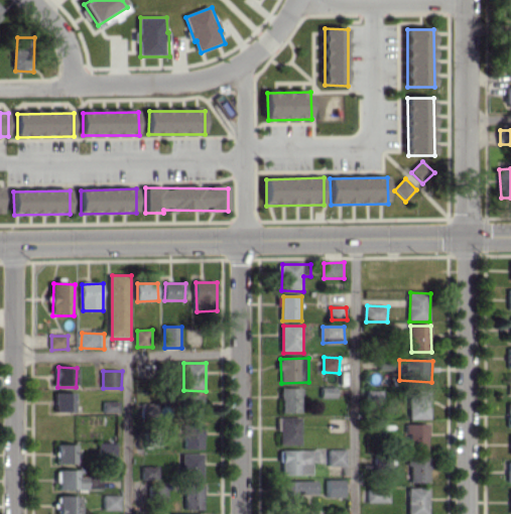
[(303,413),(302,389),(283,389),(283,414),(303,413)]
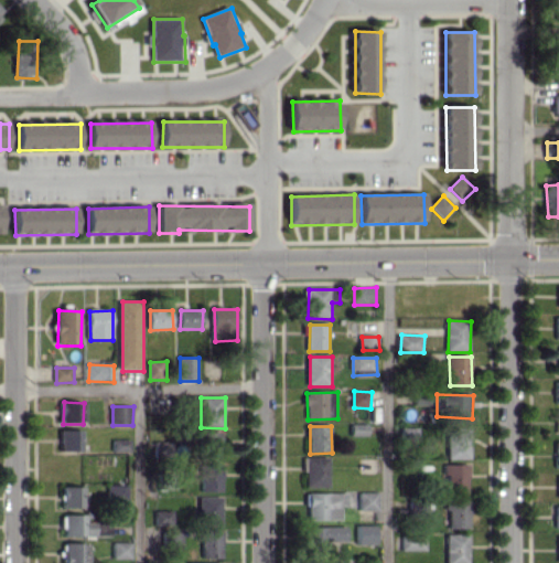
[(472,460),(472,429),(449,429),(449,460),(472,460)]
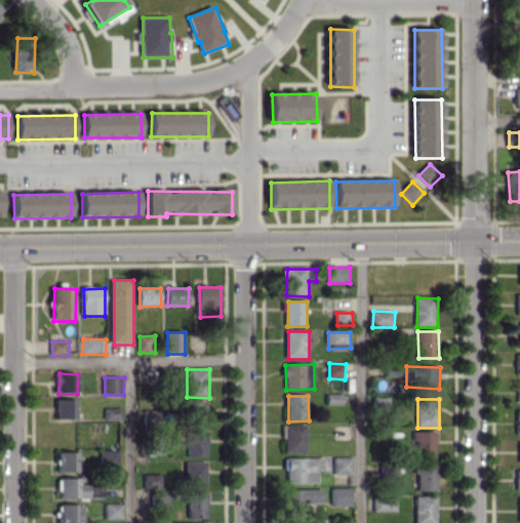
[(78,401),(58,401),(58,420),(78,420),(78,401)]
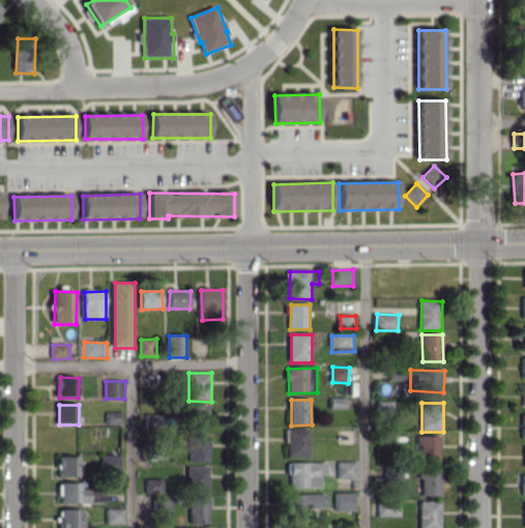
[(209,431),(210,407),(191,406),(190,430),(209,431)]
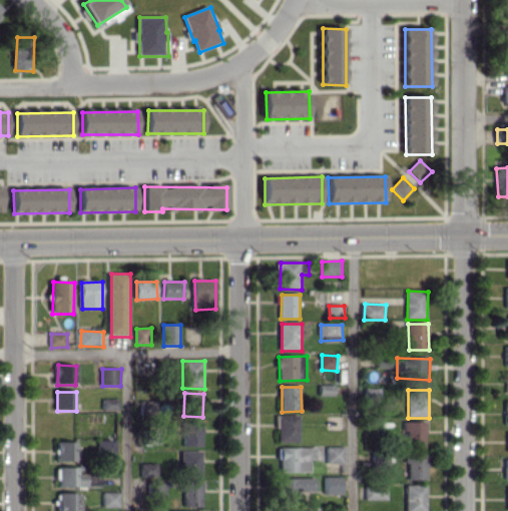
[(158,402),(142,402),(142,416),(158,415),(158,402)]
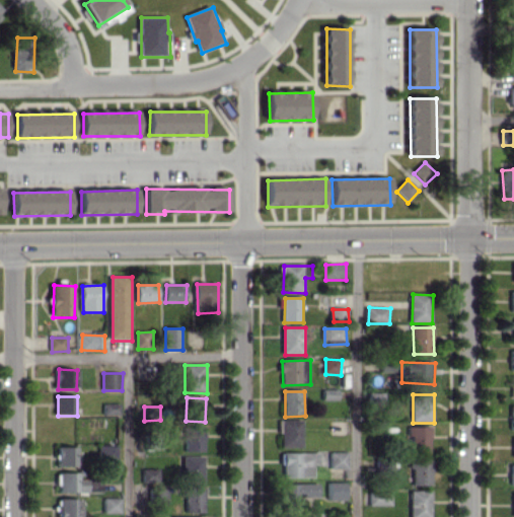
[(284,448),(304,448),(304,421),(283,422),(284,448)]
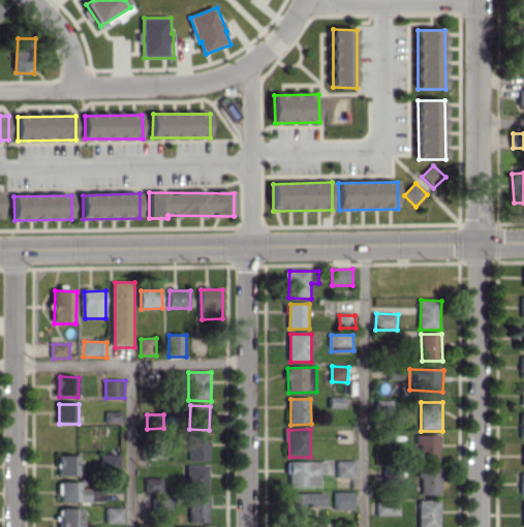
[(210,436),(190,436),(191,462),(211,461),(210,436)]
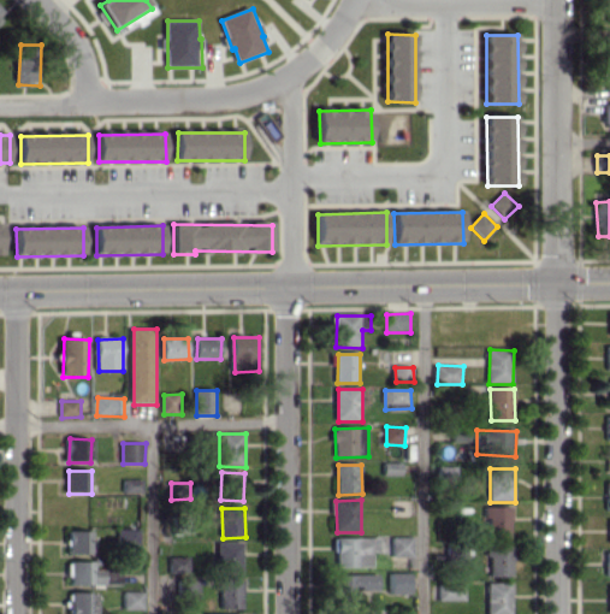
[(489,508),(489,538),(514,538),(513,508),(489,508)]
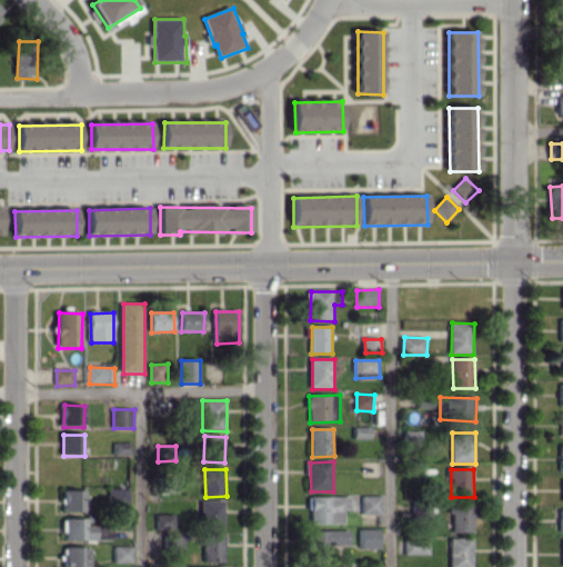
[(131,489),(110,490),(111,510),(131,510),(131,489)]
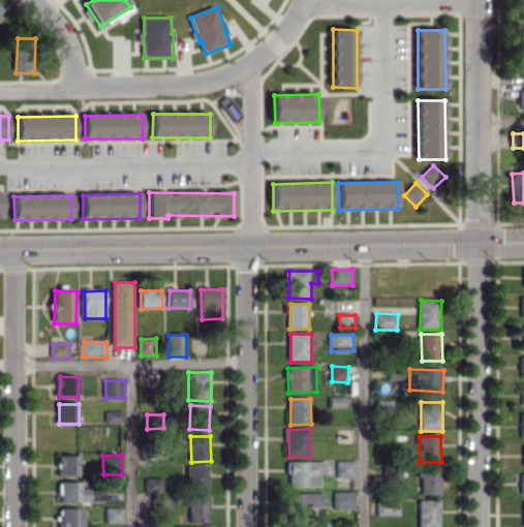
[(80,456),(60,457),(61,476),(81,476),(80,456)]
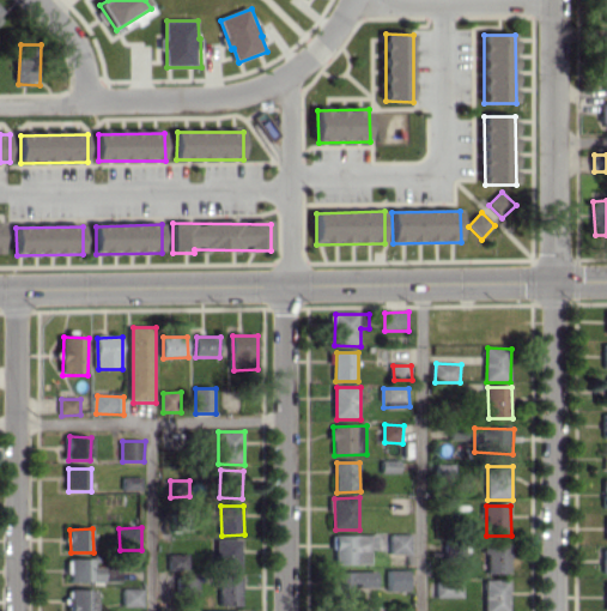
[(380,536),(337,537),(337,566),(372,566),(371,550),(380,550),(380,536)]
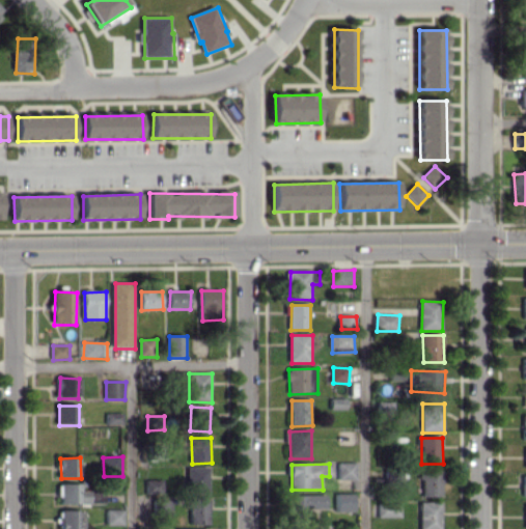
[(340,464),(340,481),(359,480),(358,464),(340,464)]
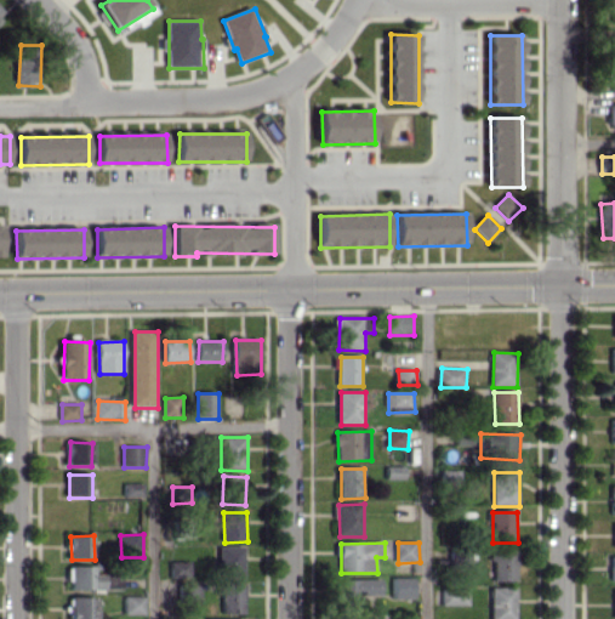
[(246,580),(246,546),(222,547),(222,580),(246,580)]
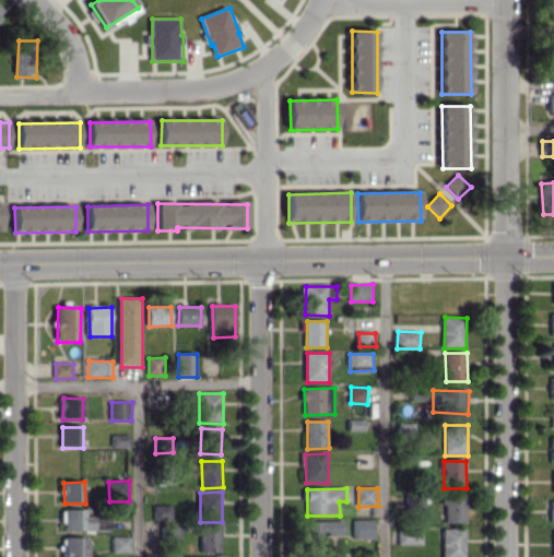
[(467,496),(447,496),(447,524),(468,524),(467,496)]
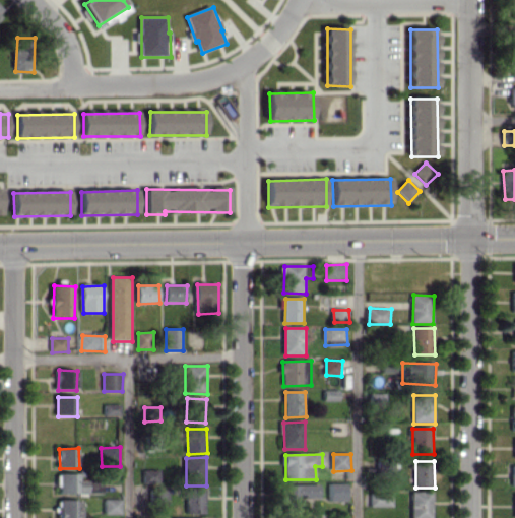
[(162,470),(145,471),(146,486),(163,484),(162,470)]
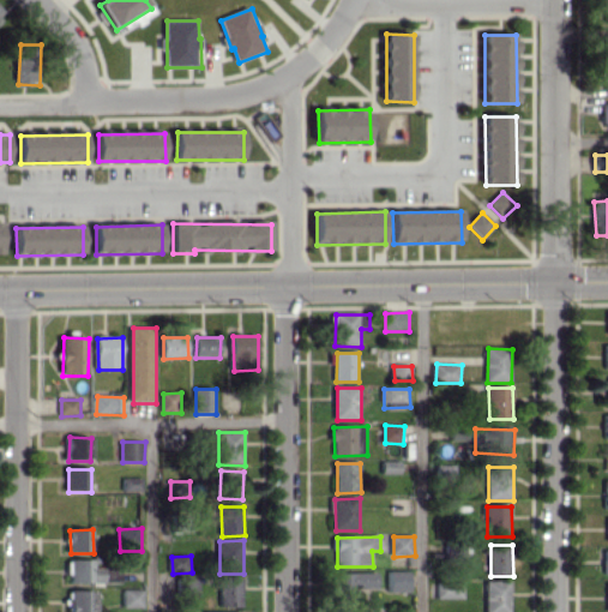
[(96,569),(96,561),(72,561),(73,585),(122,583),(122,569),(96,569)]
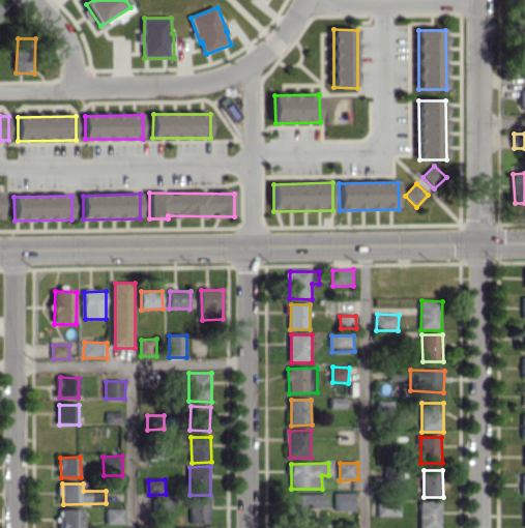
[(355,494),(338,493),(338,511),(355,512),(355,494)]
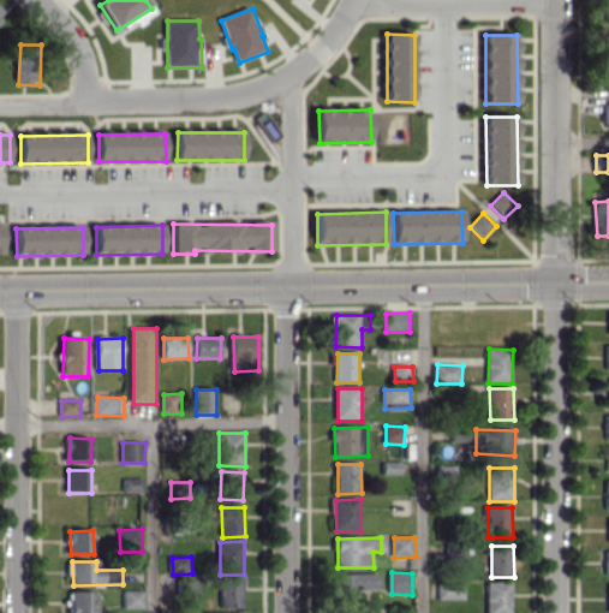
[(380,573),(335,575),(336,599),(381,597),(380,573)]
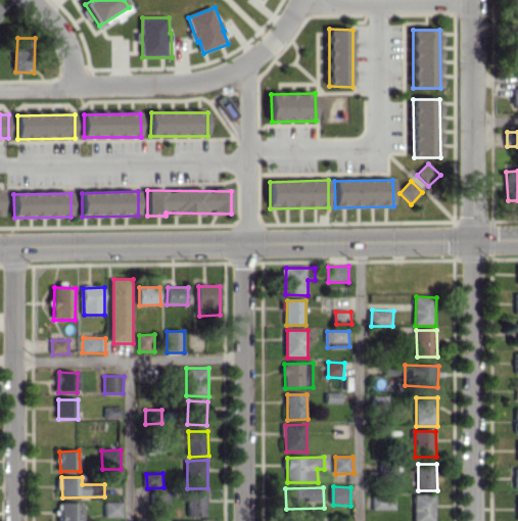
[(207,493),(189,493),(189,518),(208,518),(207,493)]
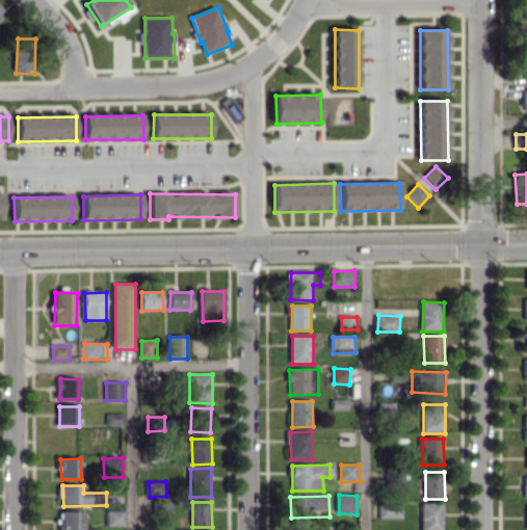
[(444,529),(444,504),(423,504),(422,529),(444,529)]
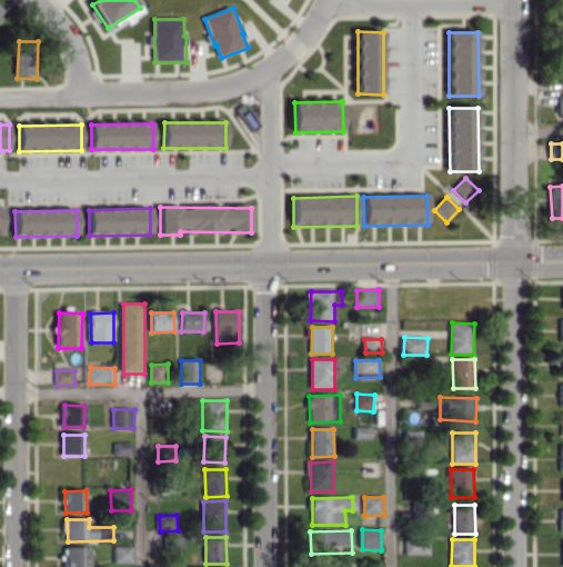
[(431,556),(431,540),(405,541),(405,556),(431,556)]
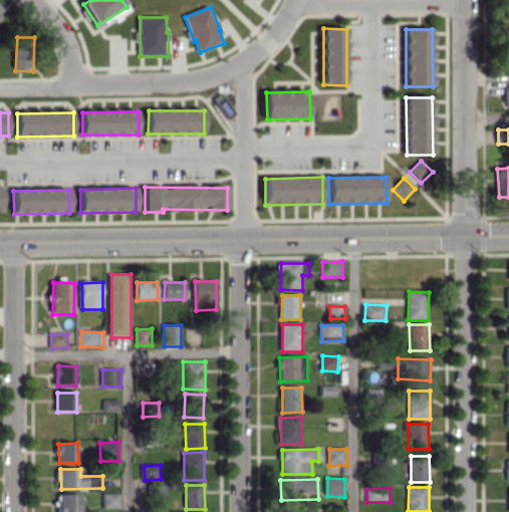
[(105,509),(121,509),(121,494),(105,495),(105,509)]
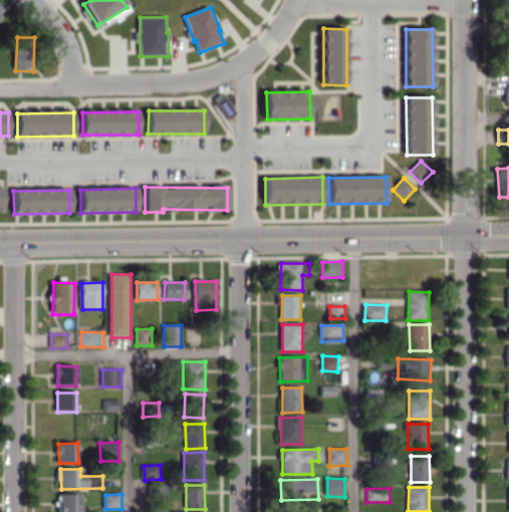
[(79,511),(80,495),(61,495),(61,511),(79,511)]
